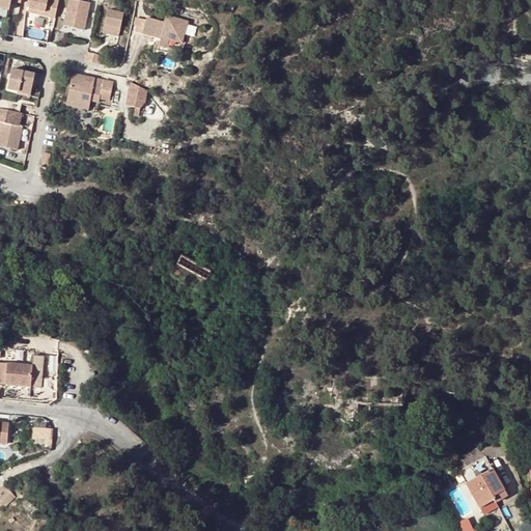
[(21,2),(5,0),(0,0),(0,12),(8,15),(9,7),(19,8),(21,2)]
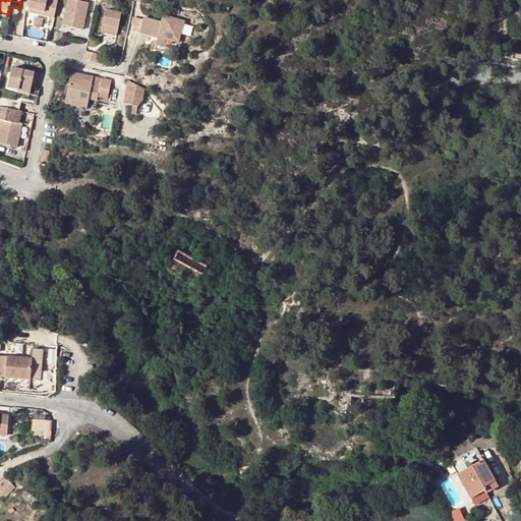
[(53,18),(55,9),(56,0),(29,0),(26,12),(53,18)]
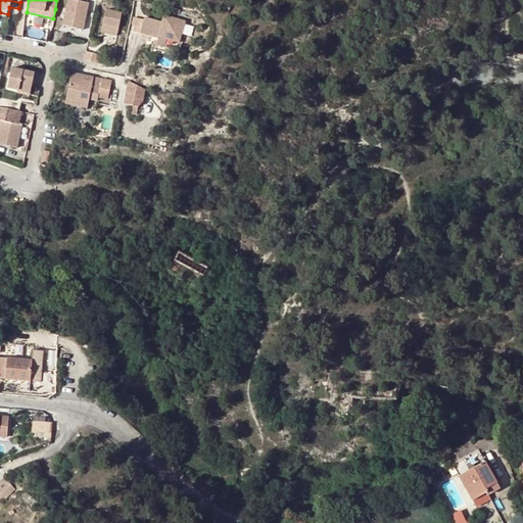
[(65,0),(63,11),(86,14),(88,3),(74,0),(65,0)]
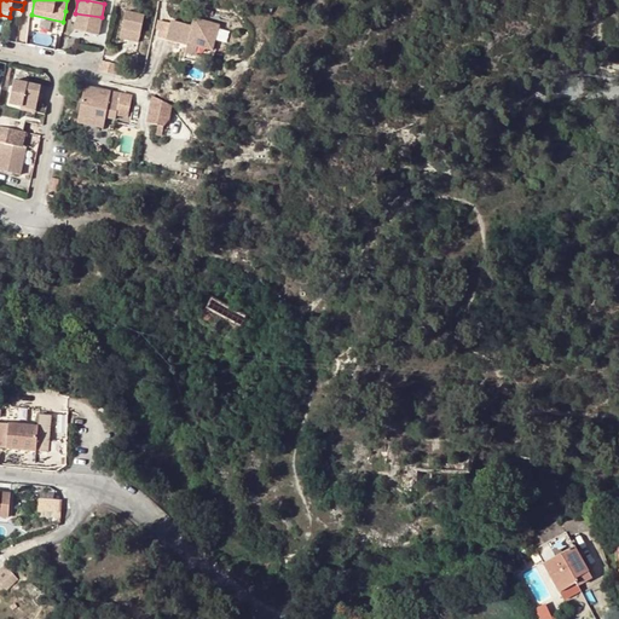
[(138,42),(144,15),(125,10),(119,38),(127,40),(138,42)]
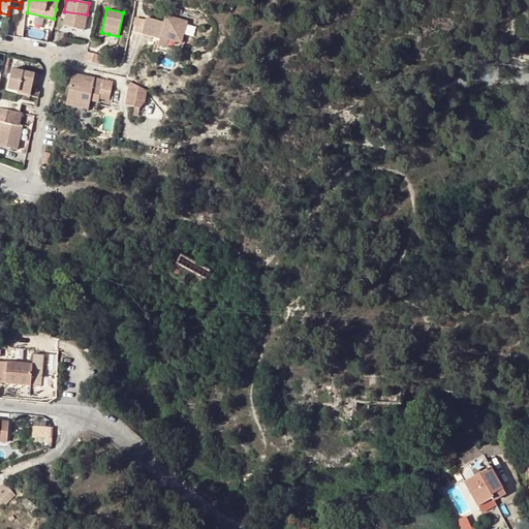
[(61,25),(84,30),(87,14),(64,11),(61,25)]
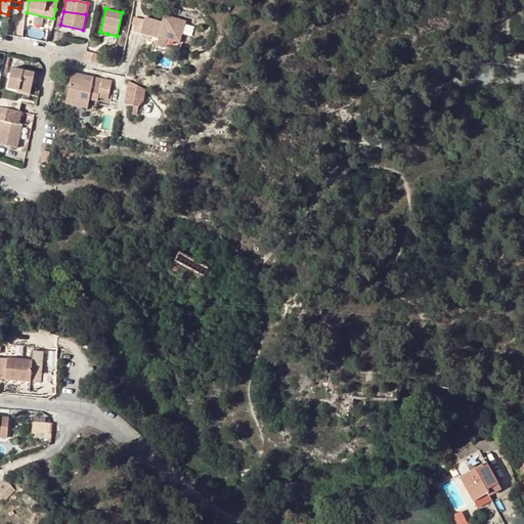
[(168,26),(169,18),(162,16),(160,24),(168,26)]
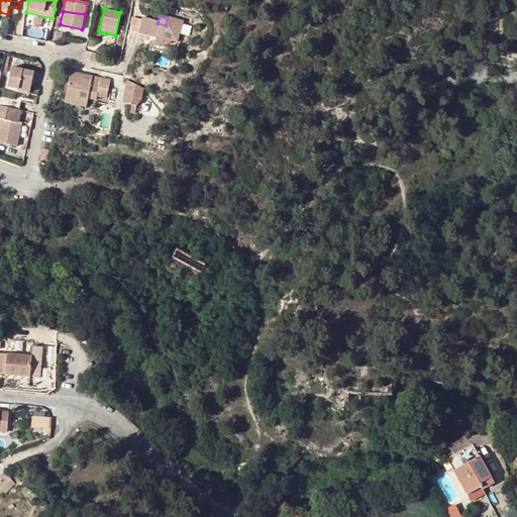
[(176,44),(182,22),(167,18),(166,25),(158,23),(141,19),(140,21),(137,34),(137,35),(154,40),(154,39),(163,41),(176,44)]
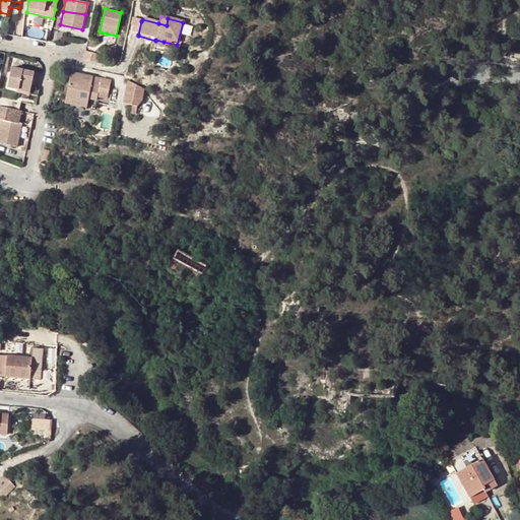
[(138,35),(141,21),(131,19),(129,25),(132,26),(131,34),(138,35)]
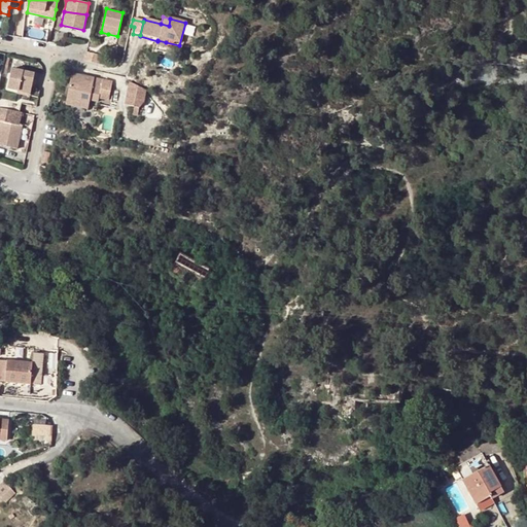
[(57,44),(60,29),(51,28),(48,42),(57,44)]
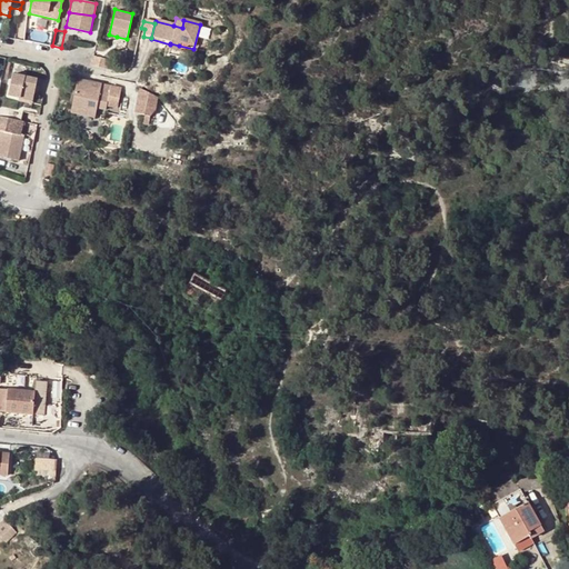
[(125,47),(127,39),(117,37),(116,45),(125,47)]
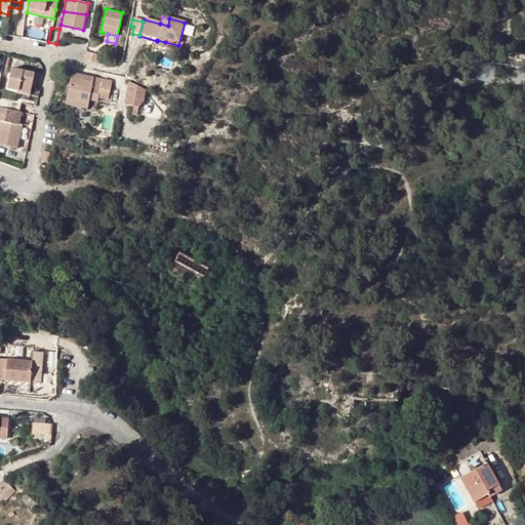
[(164,49),(165,42),(157,40),(157,41),(155,47),(164,49)]
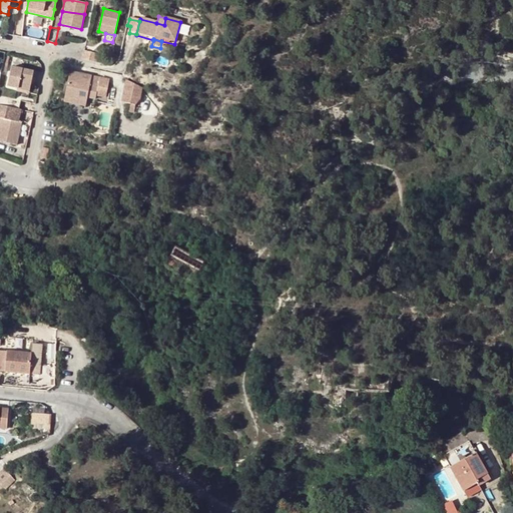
[(81,59),(94,61),(95,54),(83,51),(81,59)]
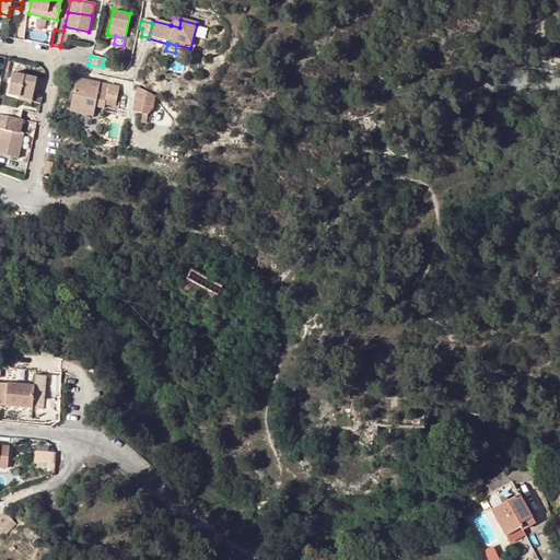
[(31,97),(36,77),(12,71),(8,92),(31,97)]
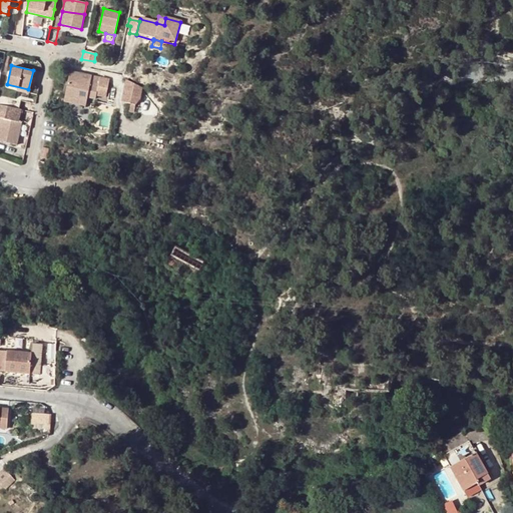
[(102,99),(106,80),(69,72),(64,95),(86,100),(87,96),(95,98),(102,99)]
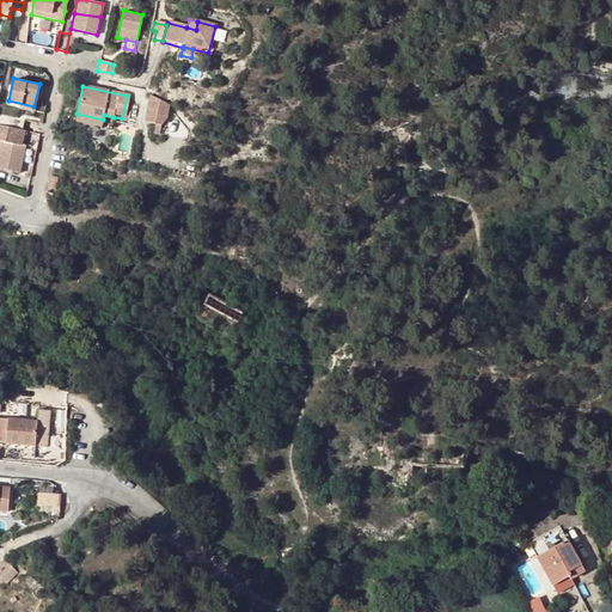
[(160,127),(166,120),(169,106),(150,97),(144,124),(154,126),(160,127)]
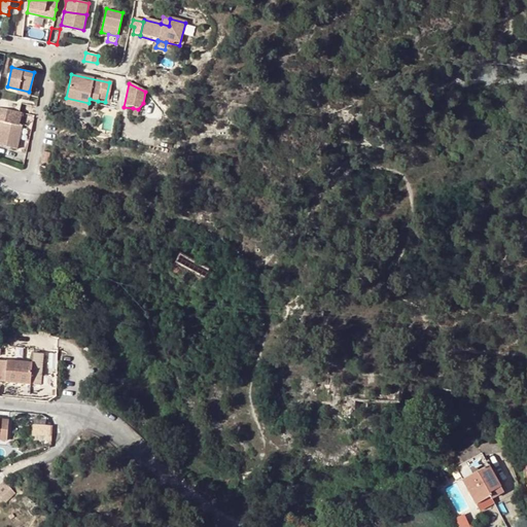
[(66,98),(65,104),(88,109),(89,103),(66,98)]
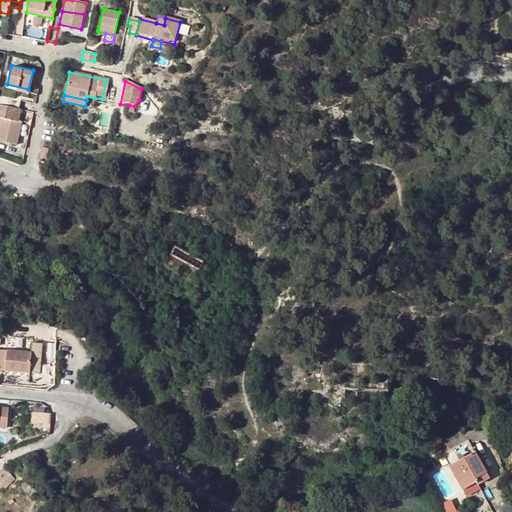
[(0,103),(19,107),(21,101),(0,96),(0,103)]
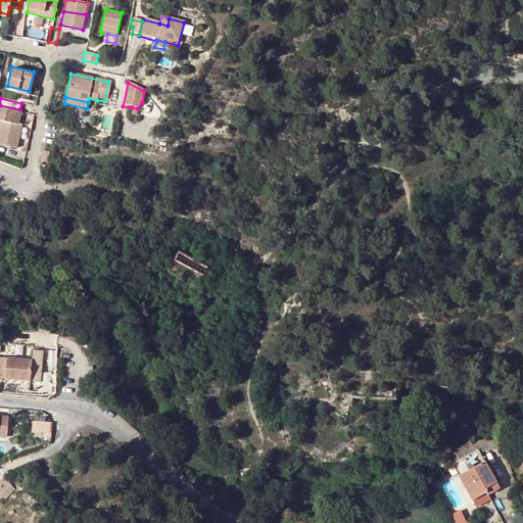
[(0,142),(16,147),(21,125),(18,124),(21,110),(19,109),(0,105),(0,119),(1,120),(0,127),(0,142)]
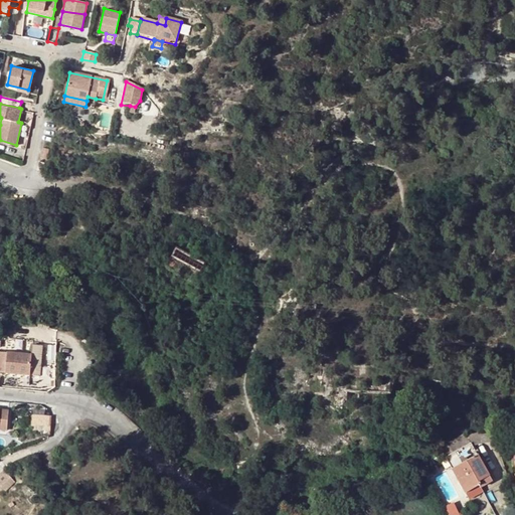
[(204,263),(176,247),(166,267),(195,282),(204,263)]
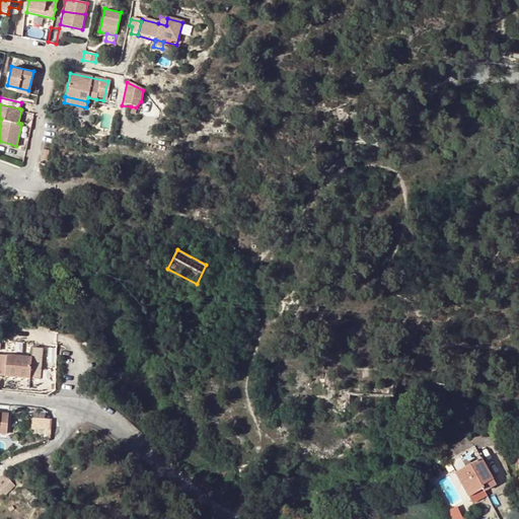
[(39,379),(41,349),(30,348),(30,358),(0,355),(0,375),(28,378),(39,379)]
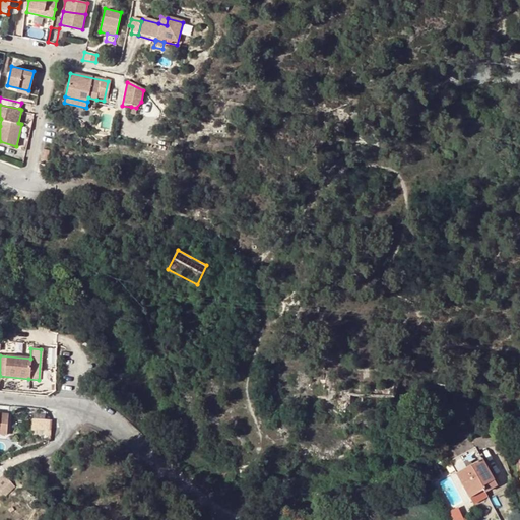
[(27,387),(38,388),(39,380),(28,379),(27,387)]
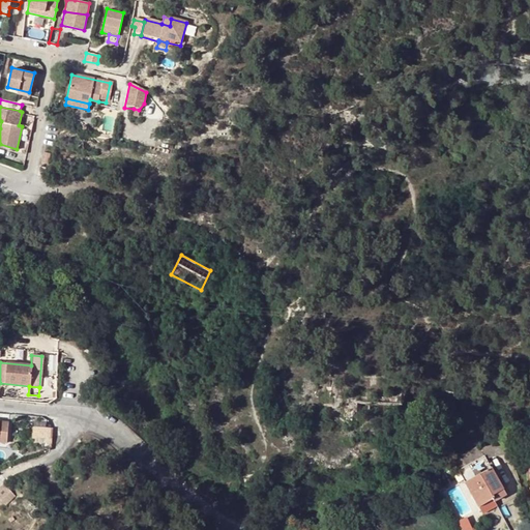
[(52,439),(51,429),(33,428),(32,438),(52,439)]
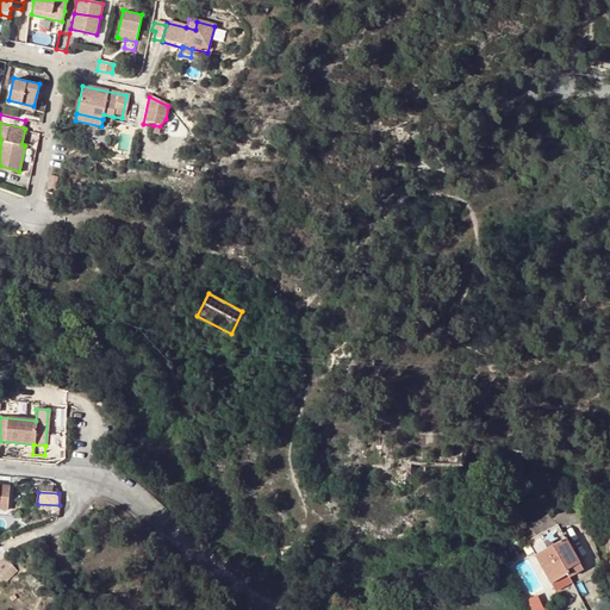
[(552,582),(567,573),(565,570),(579,562),(558,523),(528,540),(552,582)]
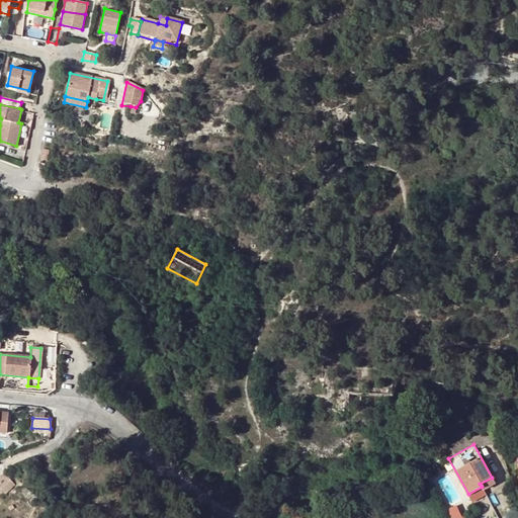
[(495,483),(492,478),(480,484),(482,487),(484,489),(495,483)]
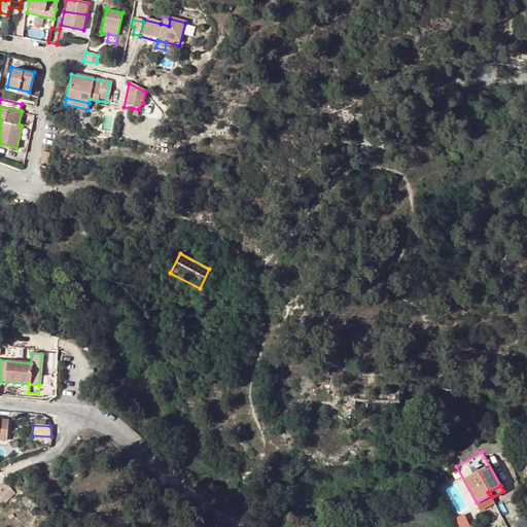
[(453,521),(456,526),(467,526),(463,516),(453,521)]
